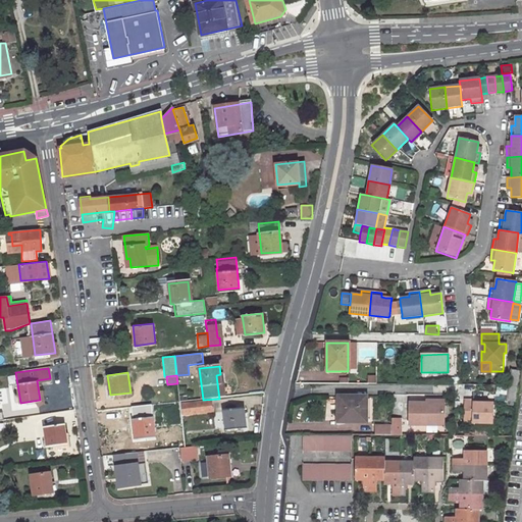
[(337,397),(337,419),(351,420),(351,423),(365,423),(366,397),(337,397)]
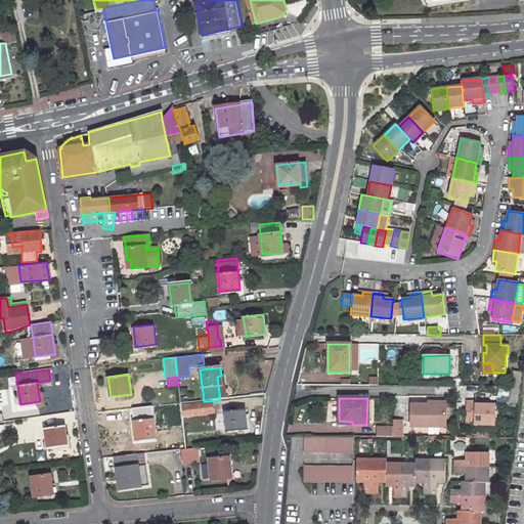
[(475,401),(466,401),(465,425),(493,425),(494,404),(475,404),(475,401)]
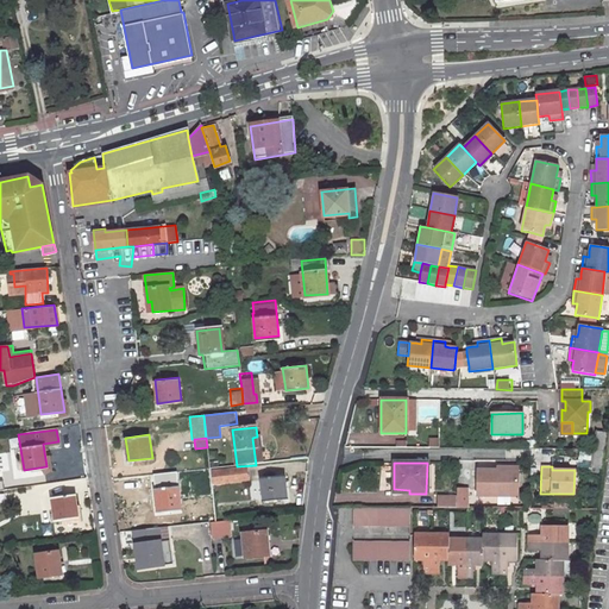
[(246,469),(221,471),(223,484),(248,482),(246,469)]
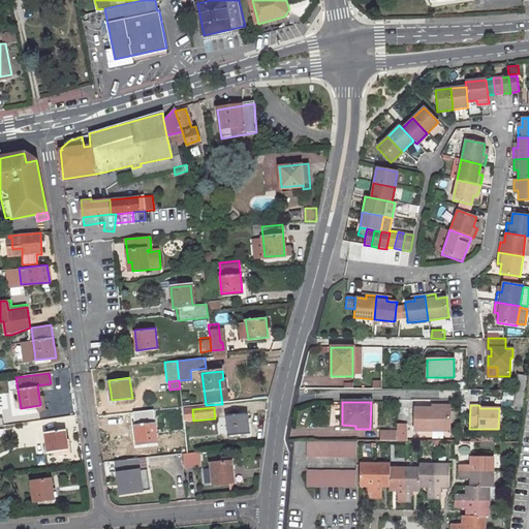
[(431,409),(414,409),(413,431),(449,431),(449,409),(431,409)]
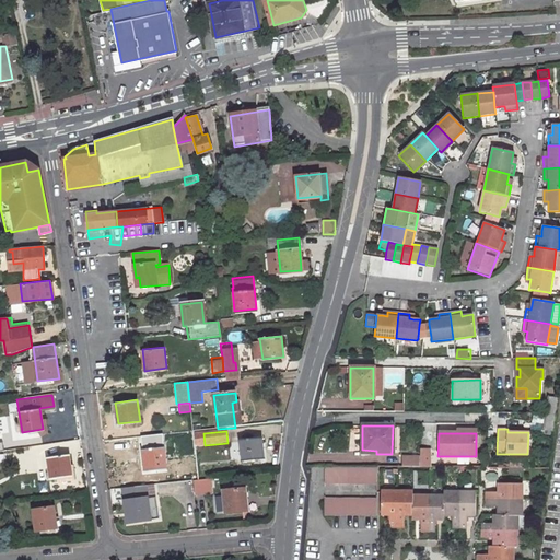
[(163,436),(141,440),(144,469),(176,466),(174,444),(164,445),(163,436)]
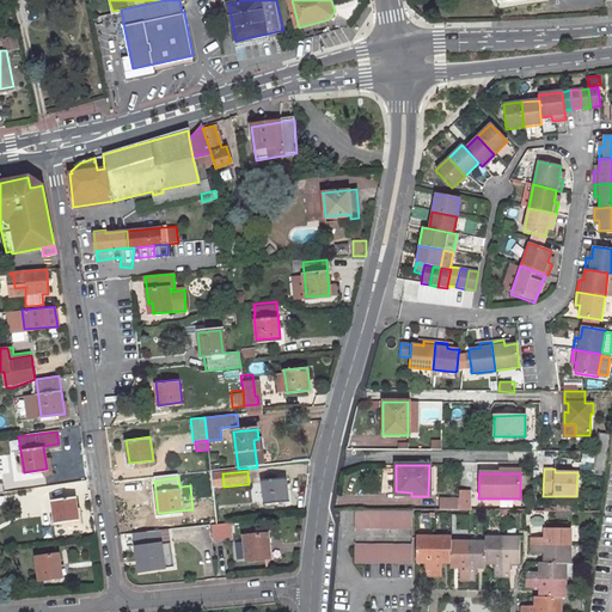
[(287,478),(263,481),(265,503),(289,501),(287,478)]
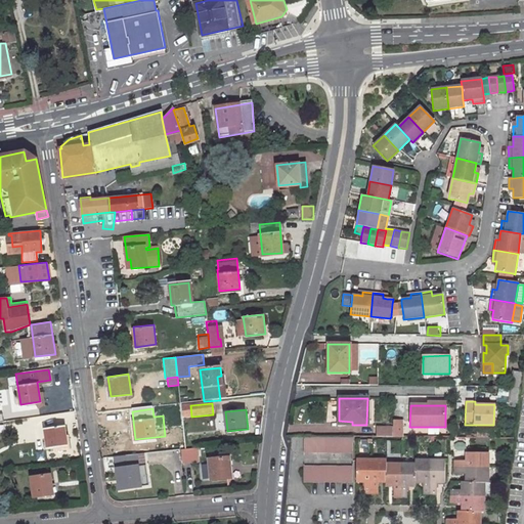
[(392,428),(392,437),(402,437),(402,422),(392,422),(392,428)]
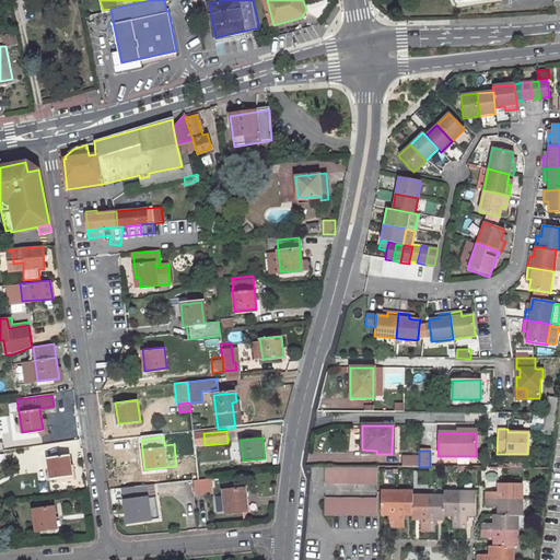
[(69,454),(47,457),(50,479),(72,476),(69,454)]
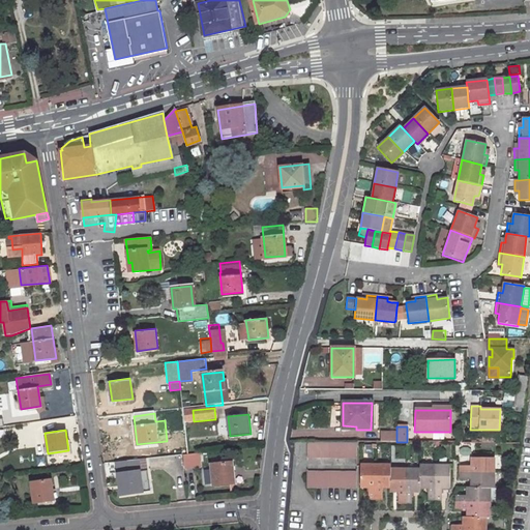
[(380,433),(380,442),(396,442),(396,433),(380,433)]
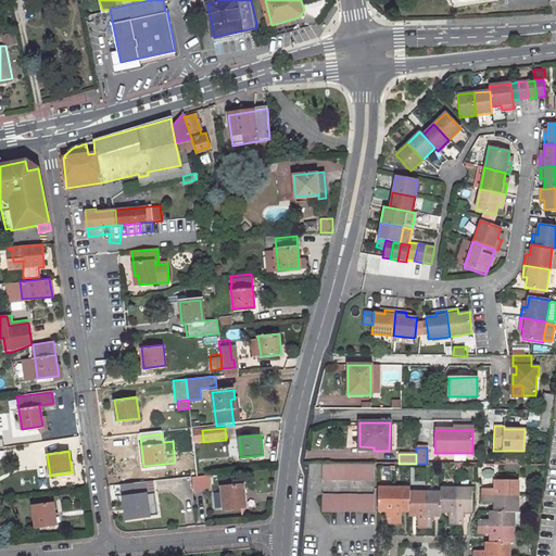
[(375,464),(321,464),(321,480),(374,481),(375,464)]
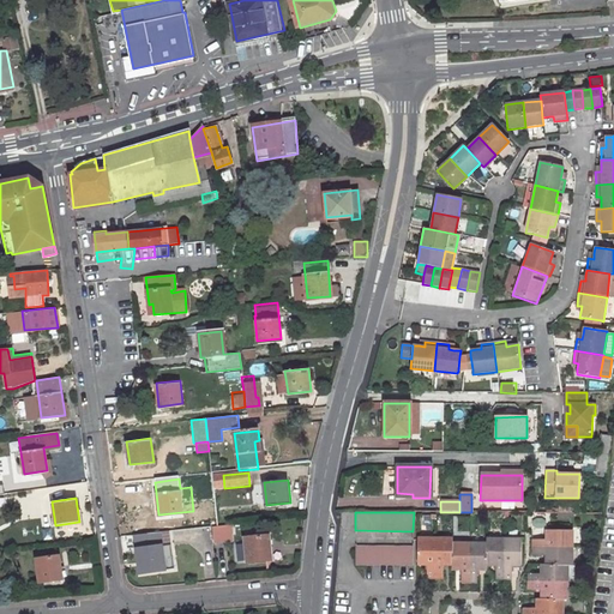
[(232,529),(214,530),(215,546),(233,545),(232,529)]
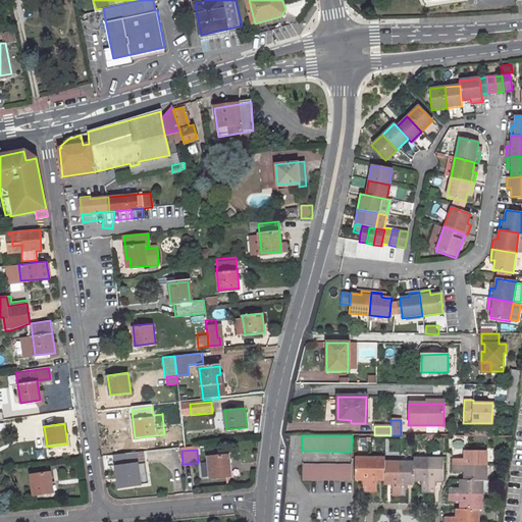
[(454,459),(454,465),(486,466),(486,451),(465,451),(464,455),(464,459),(454,459)]
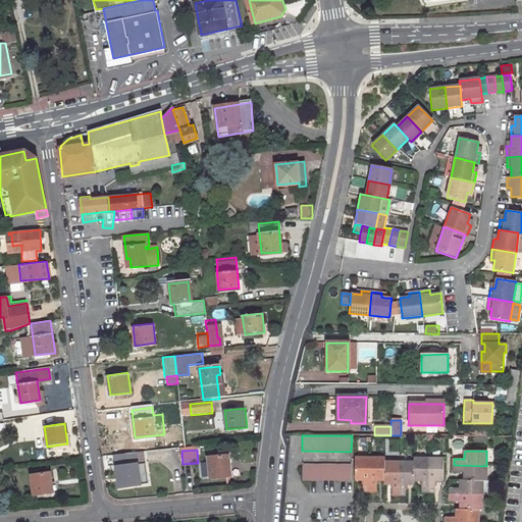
[(229,455),(209,458),(211,477),(231,475),(229,455)]
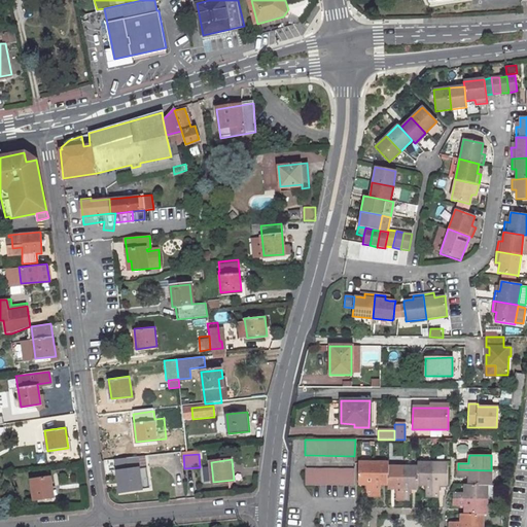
[(374,462),(359,462),(358,485),(362,484),(366,484),(366,495),(374,495),(374,462)]
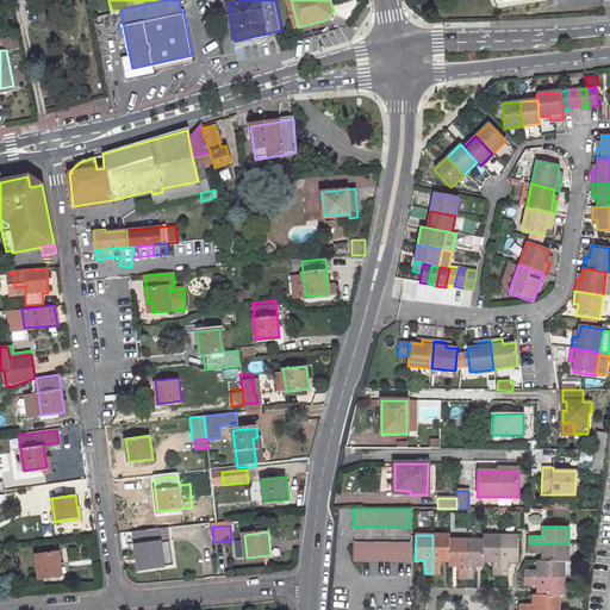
[(450,535),(433,535),(433,573),(440,573),(440,561),(444,561),(449,561),(450,540),(450,535)]
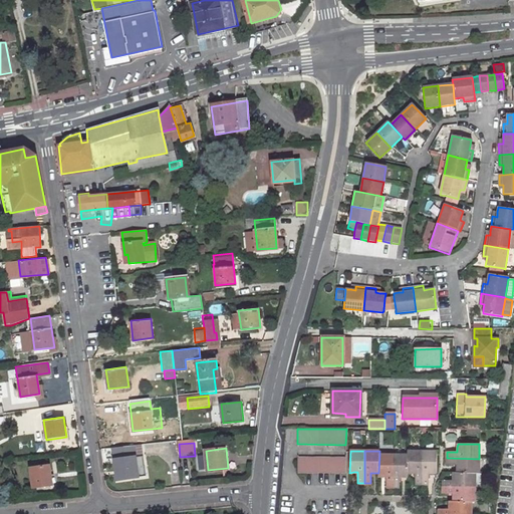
[(422,451),(408,451),(408,455),(408,473),(412,473),(416,473),(416,484),(422,484),(422,451)]
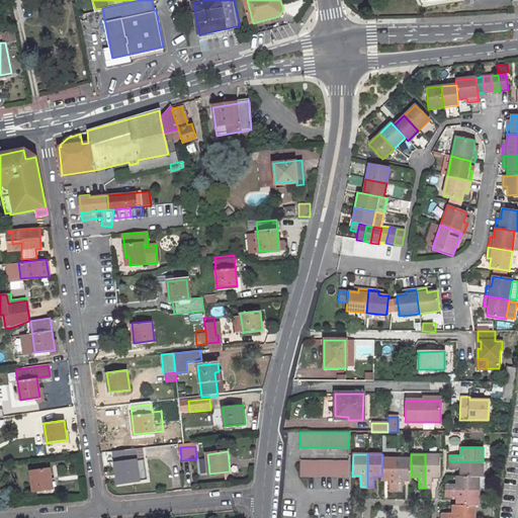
[(440,455),(425,454),(425,488),(431,488),(431,477),(435,477),(439,477),(440,455)]
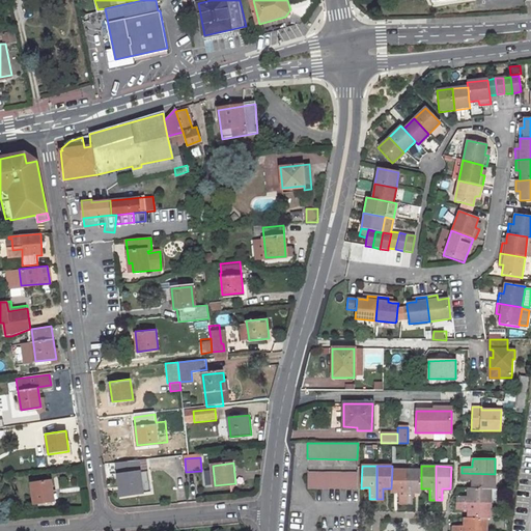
[(183,470),(173,471),(174,481),(183,480),(183,470)]
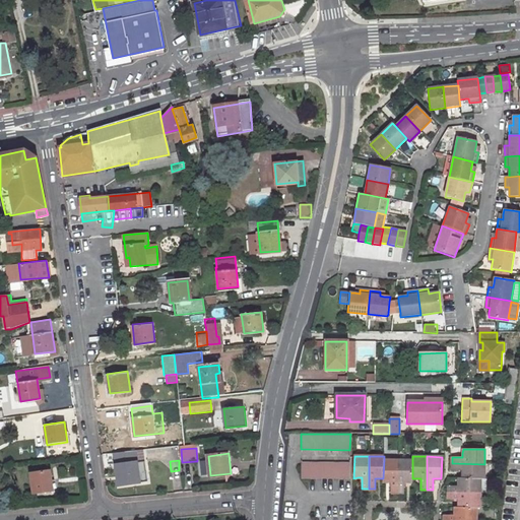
[(398,460),(384,460),(383,478),(383,481),(387,481),(392,481),(391,494),(398,494),(398,460)]
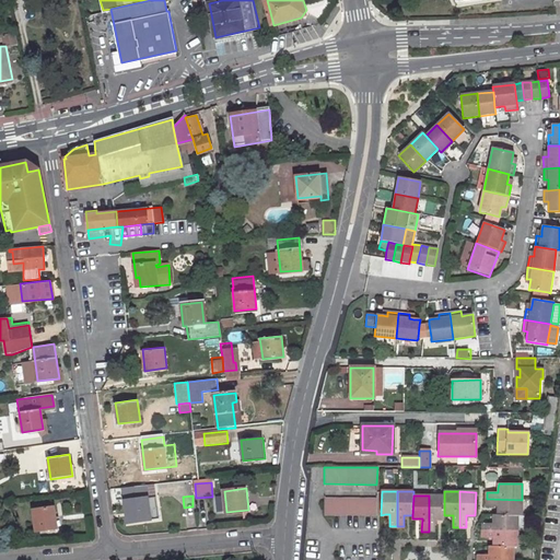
[(435,532),(435,520),(440,520),(444,520),(444,515),(444,496),(429,496),(429,532),(435,532)]
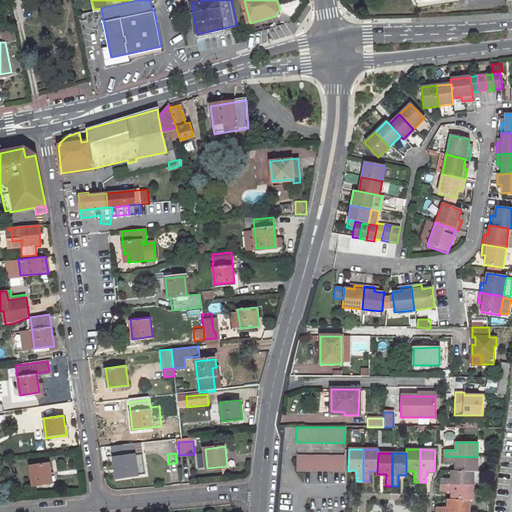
[(135,454),(115,457),(118,477),(138,474),(135,454)]
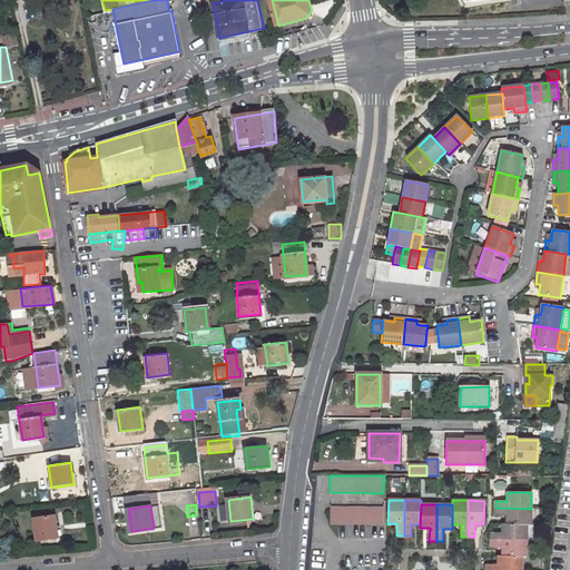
[(330,508),(330,524),(383,526),(383,508),(330,508)]
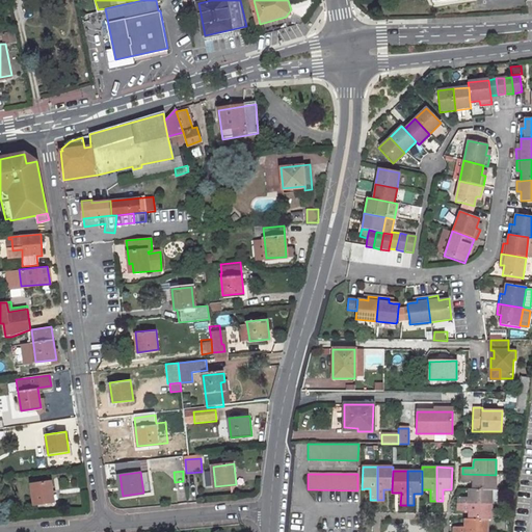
[(496,489),(496,475),(462,474),(462,481),(473,481),(473,485),(473,489),(491,489),(496,489)]
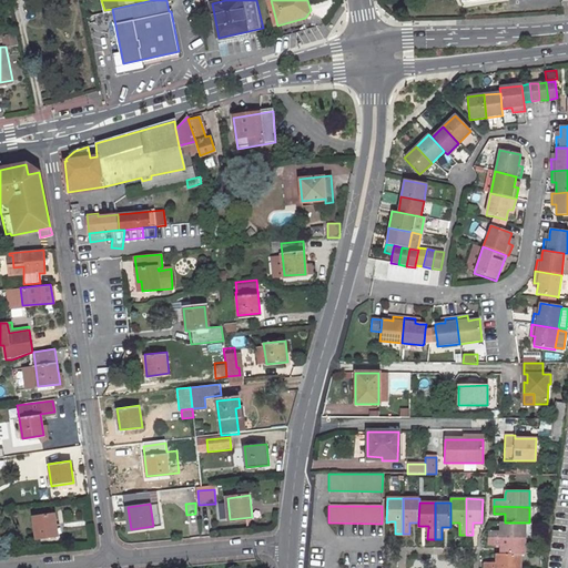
[(46,516),(33,518),(37,540),(59,537),(56,515),(53,515),(52,511),(44,513),(46,516)]
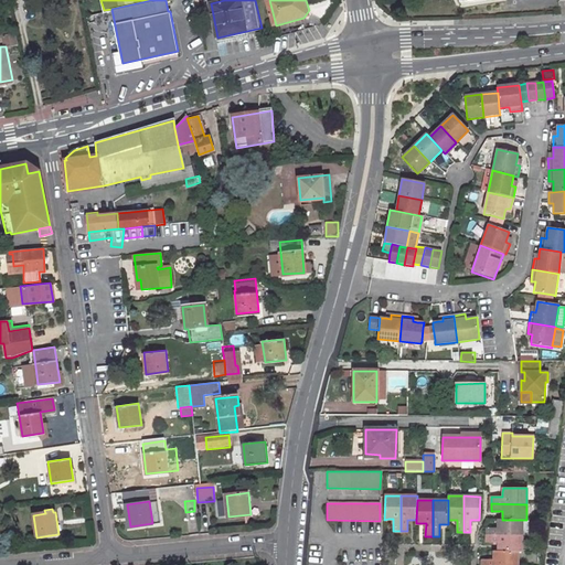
[(502,520),(498,520),(498,524),(498,529),(487,529),(487,536),(522,536),(522,520),(502,520)]
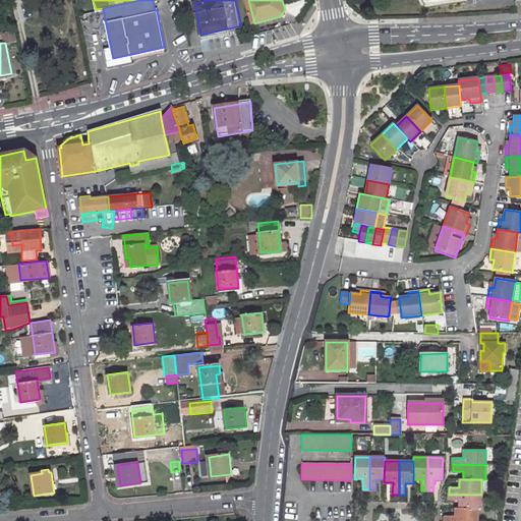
[(481,495),(449,495),(449,501),(459,501),(459,505),(460,509),(477,509),(481,509),(481,495)]
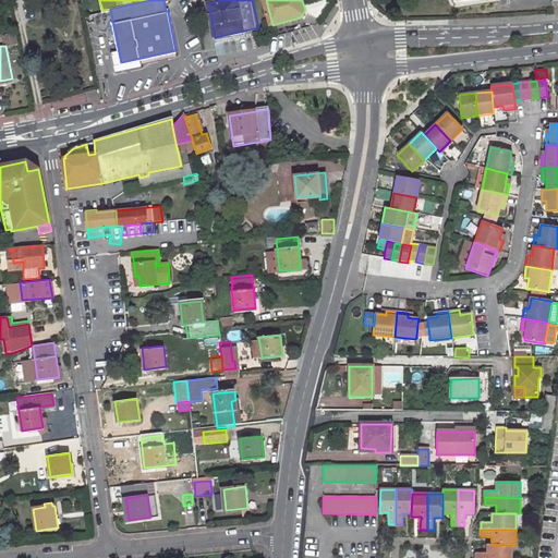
[(493,545),(488,545),(488,549),(488,554),(476,554),(475,557),(511,557),(511,545),(493,545)]
